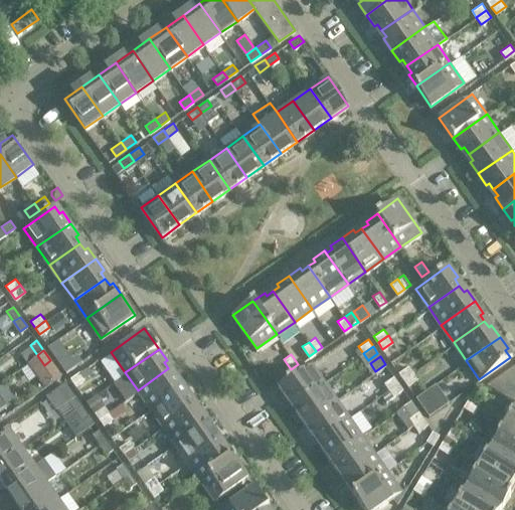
[(71,357),(61,364),(65,371),(75,364),(71,357)]
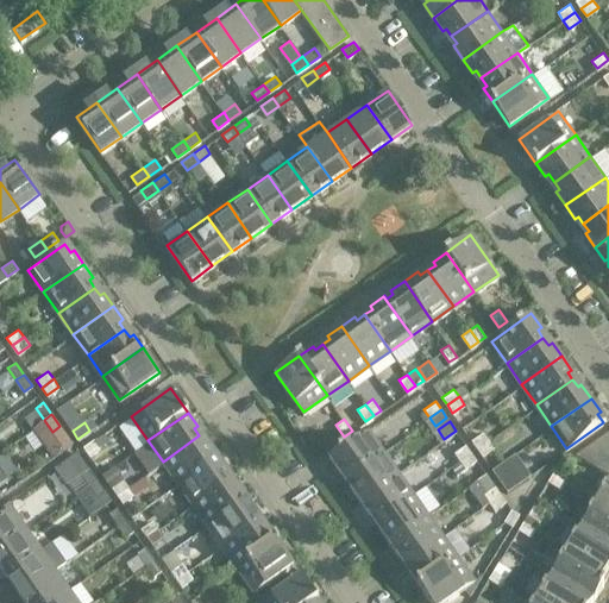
[(384,450),(369,428),(328,456),(339,470),(343,468),(347,475),(384,450)]
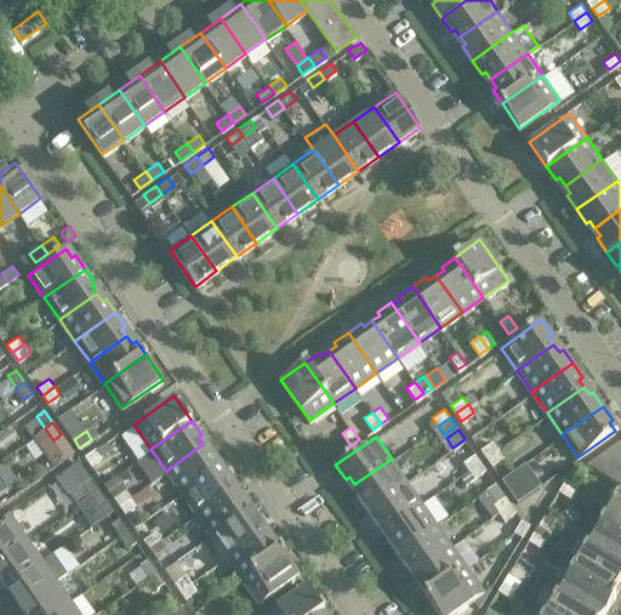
[(620,438),(588,462),(620,482),(620,438)]
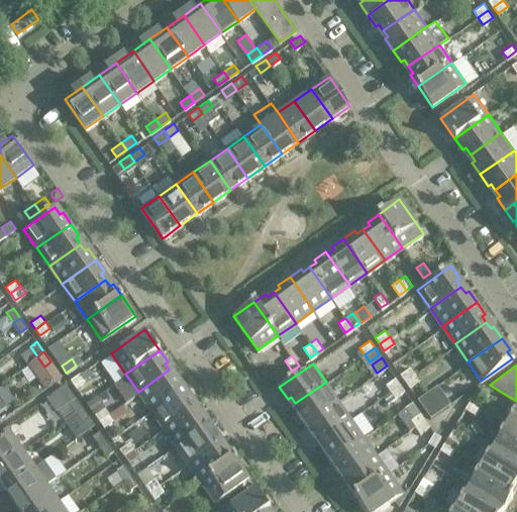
[(410,366),(400,373),(405,380),(414,373),(410,366)]
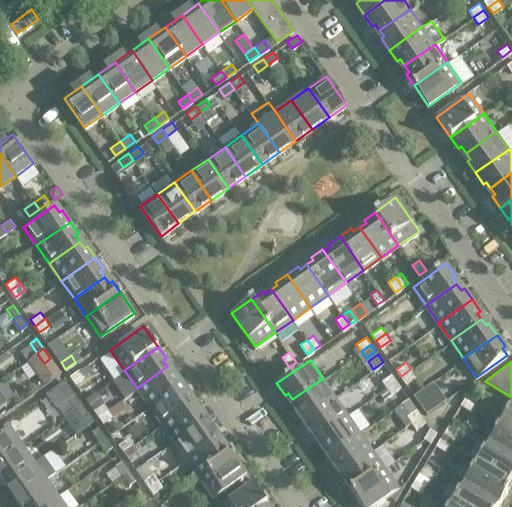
[(278,363),(271,368),(276,376),(284,370),(278,363)]
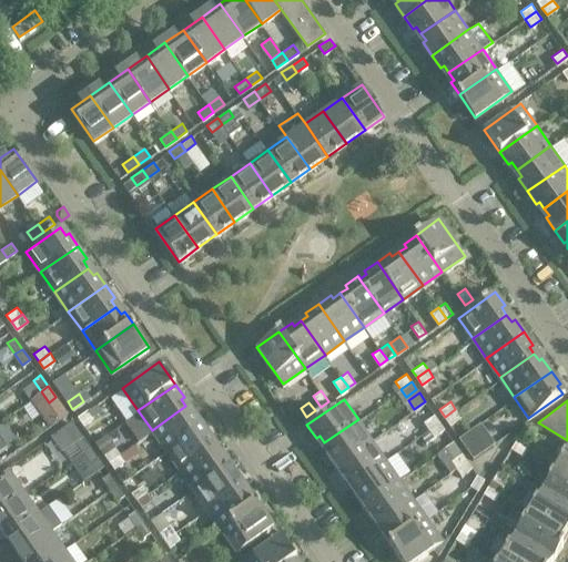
[(191,414),(185,406),(152,430),(165,449),(202,423),(193,411),(191,414)]
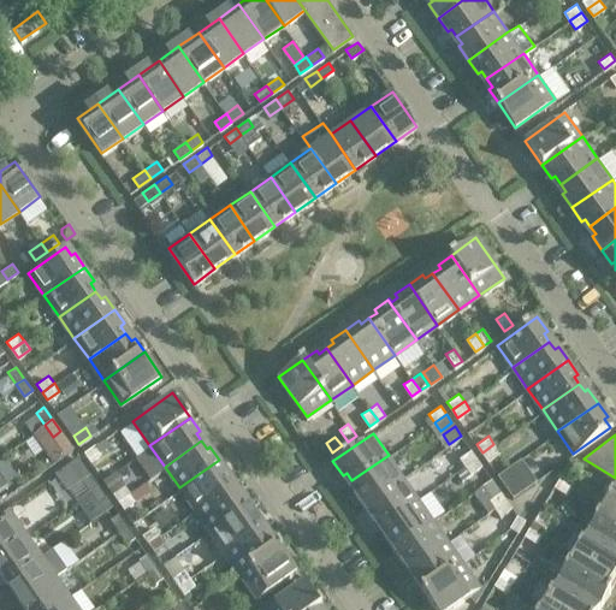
[(101,450),(96,443),(84,451),(89,460),(101,450)]
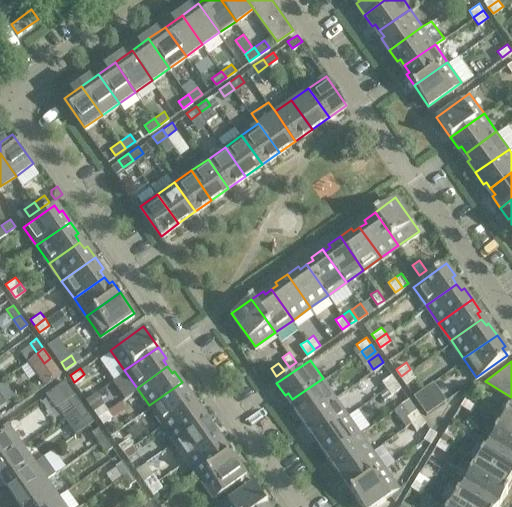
[(415,375),(410,369),(401,376),(405,382),(415,375)]
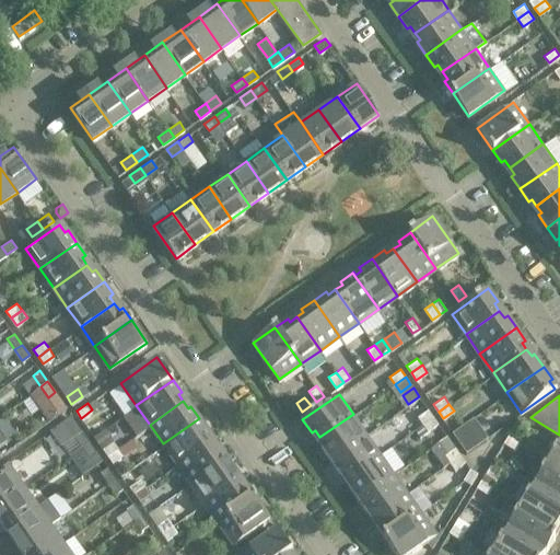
[(433,415),(428,408),(417,416),(422,423),(433,415)]
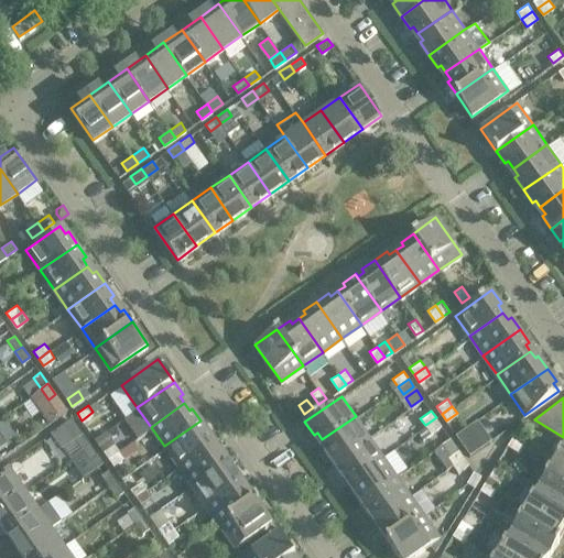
[(369,436),(356,416),(322,439),(327,447),(324,449),(333,461),(369,436)]
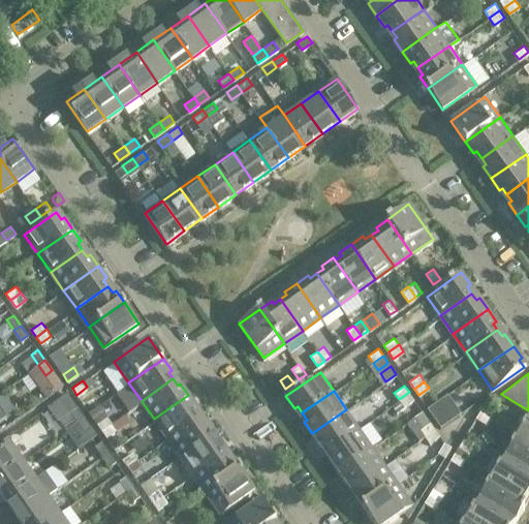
[(413,399),(409,392),(399,399),(403,406),(413,399)]
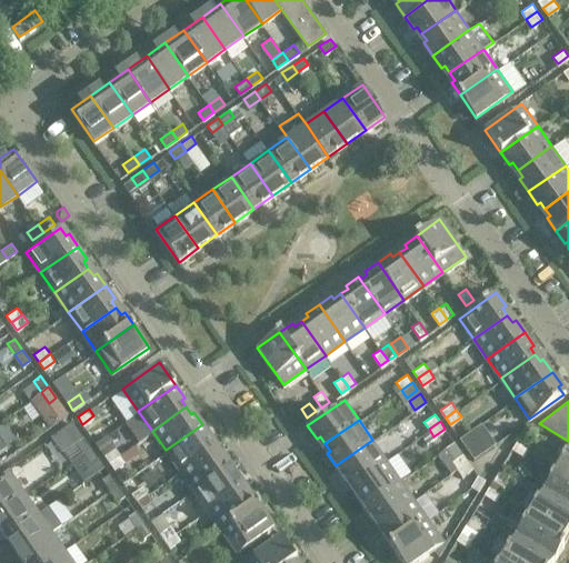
[(212,436),(202,424),(166,450),(179,470),(213,446),(209,439),(212,436)]
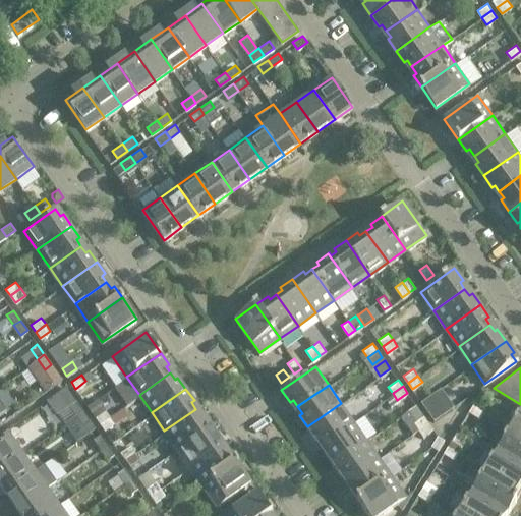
[(481,397),(477,403),(487,410),(493,403),(481,397)]
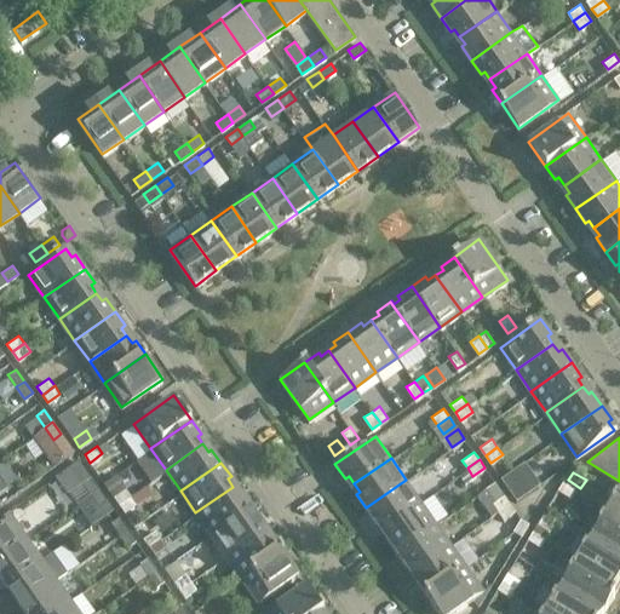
[(99,487),(91,475),(82,481),(91,493),(99,487)]
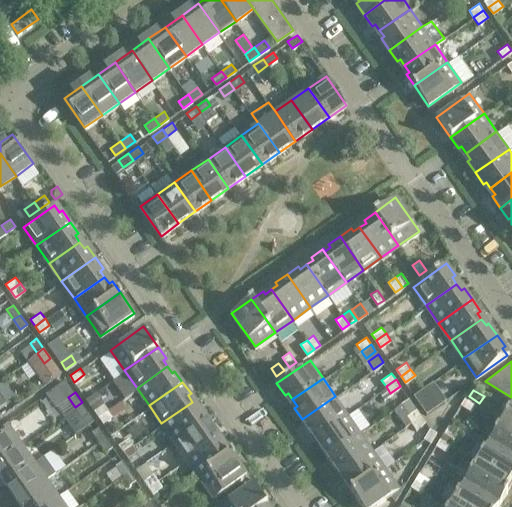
[(347,413),(335,396),(302,419),(310,431),(313,429),(317,435),(347,413)]
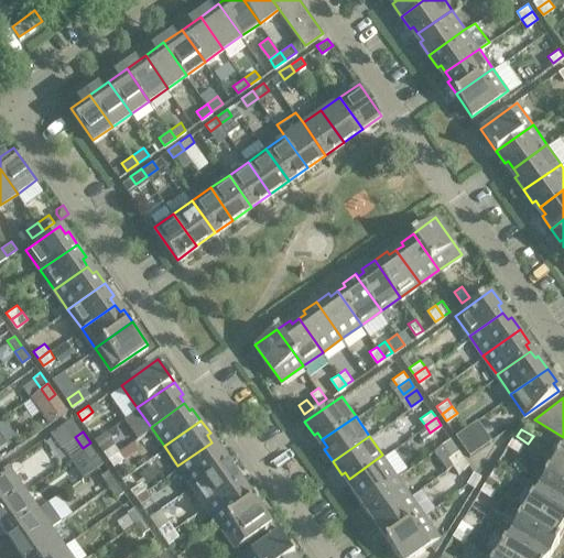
[(523,444),(512,436),(507,444),(519,451),(523,444)]
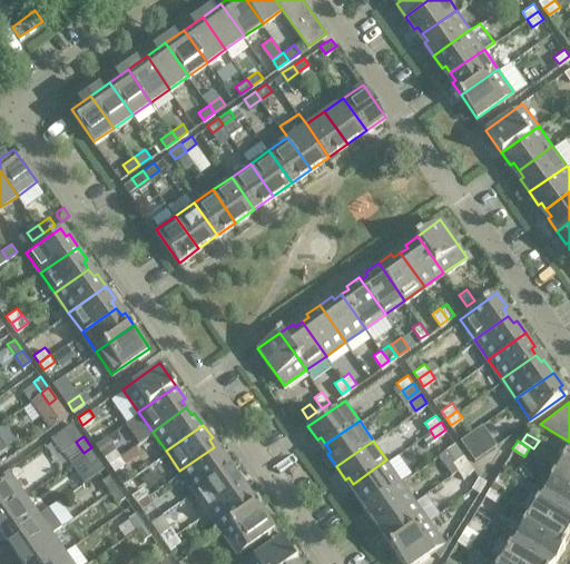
[(99,458),(91,447),(84,453),(91,464),(99,458)]
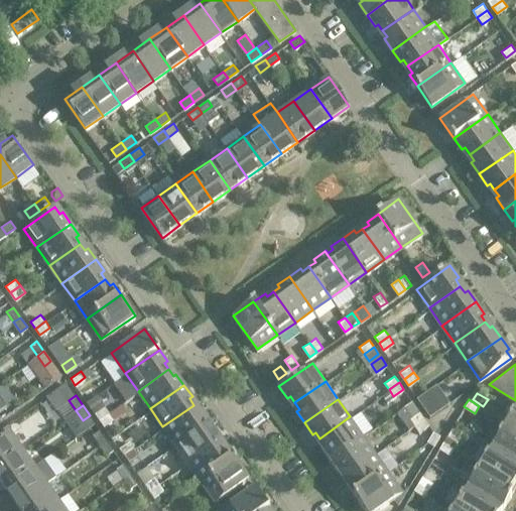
[(104,405),(94,412),(99,418),(109,411),(104,405)]
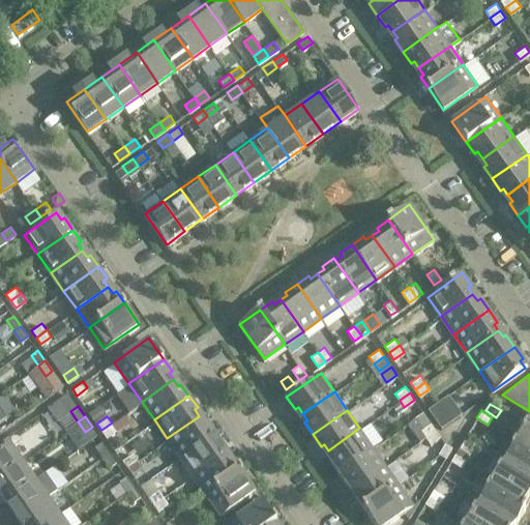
[(203,423),(199,416),(167,438),(180,457),(214,432),(206,420),(203,423)]
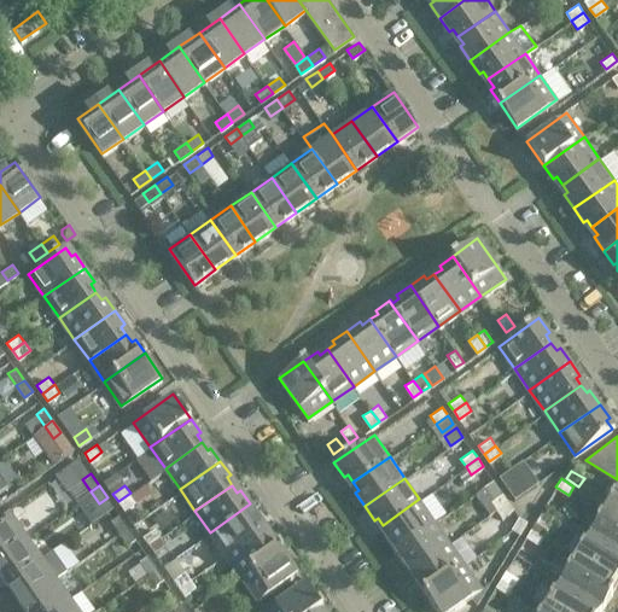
[(617,485),(606,506),(617,513),(617,485)]
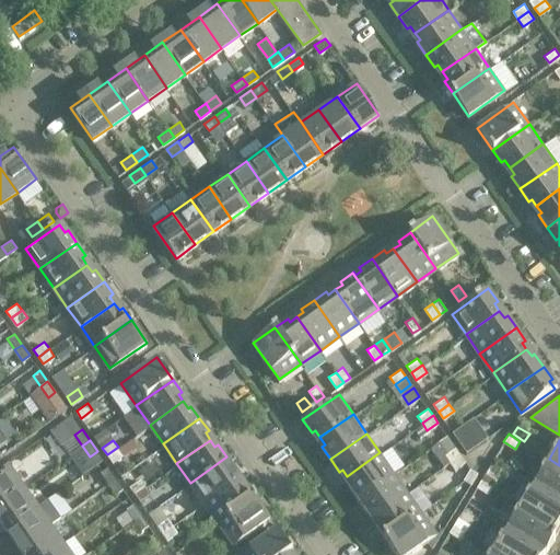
[(124,454),(118,447),(107,454),(113,462),(124,454)]
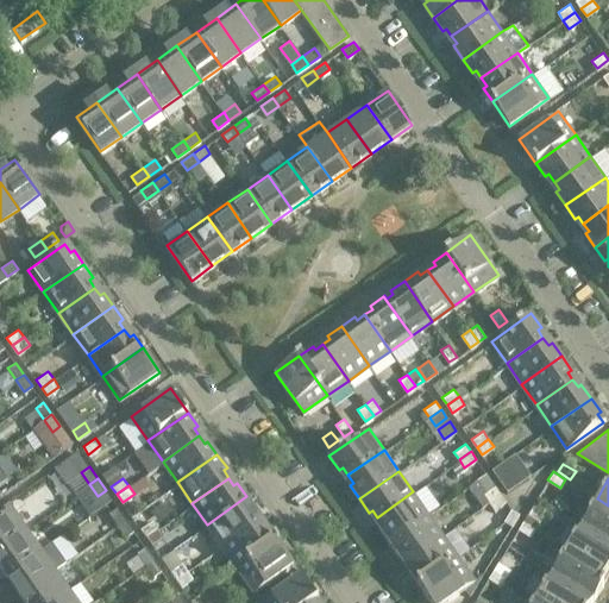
[(501,494),(495,485),(483,494),(489,502),(501,494)]
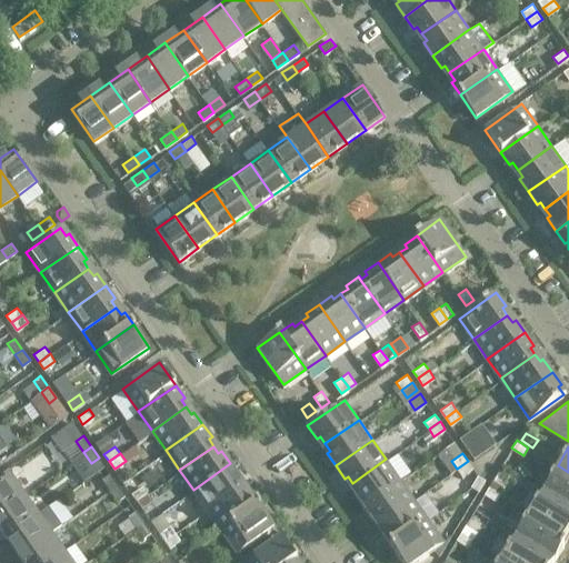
[(400,479),(386,459),(352,483),(358,490),(355,492),(363,505),(400,479)]
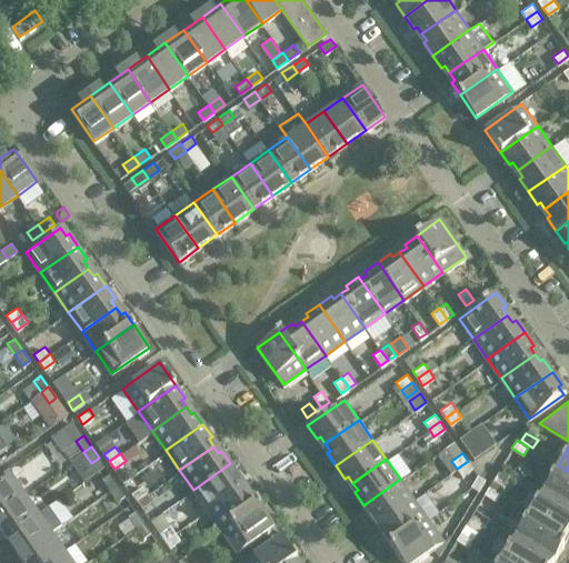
[(472,468),(468,461),(457,469),(461,475),(472,468)]
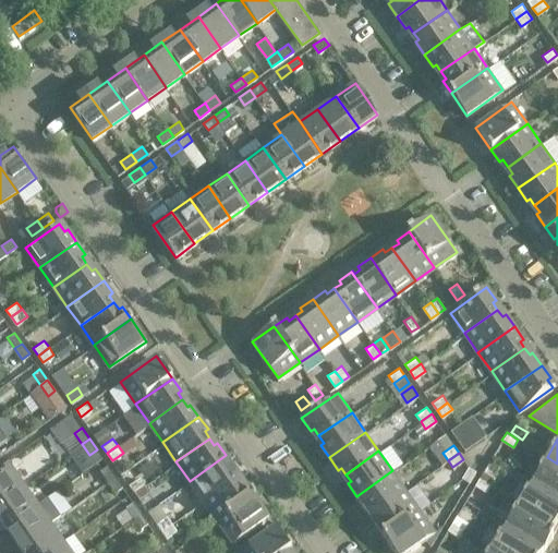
[(234,468),(226,455),(190,481),(203,500),(237,477),(231,470),(234,468)]
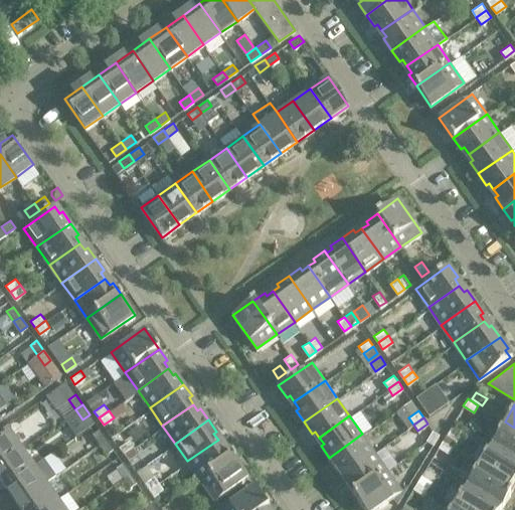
[(514,428),(505,421),(492,443),(514,456),(514,428)]
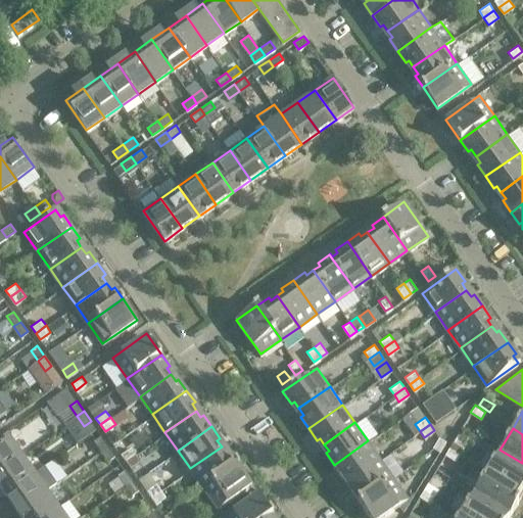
[(107,445),(100,435),(94,439),(101,450),(107,445)]
